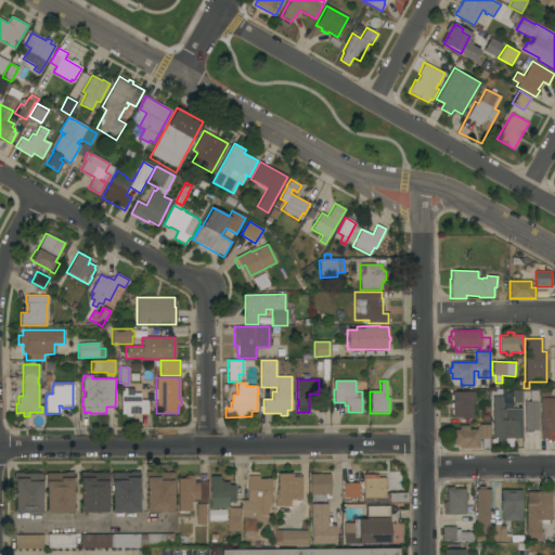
[(121,392),(121,387),(127,387),(127,388),(133,388),(133,392),(141,392),(141,400),(146,400),(147,414),(131,414),(131,416),(126,416),(126,414),(121,414),(121,392)]
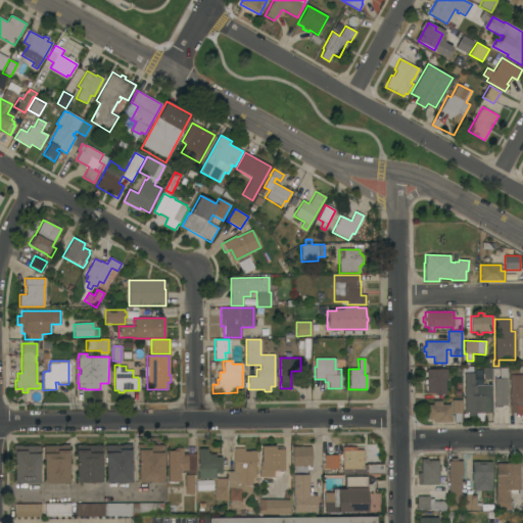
[(519,367),(519,375),(522,375),(522,415),(510,416),(509,367),(519,367)]
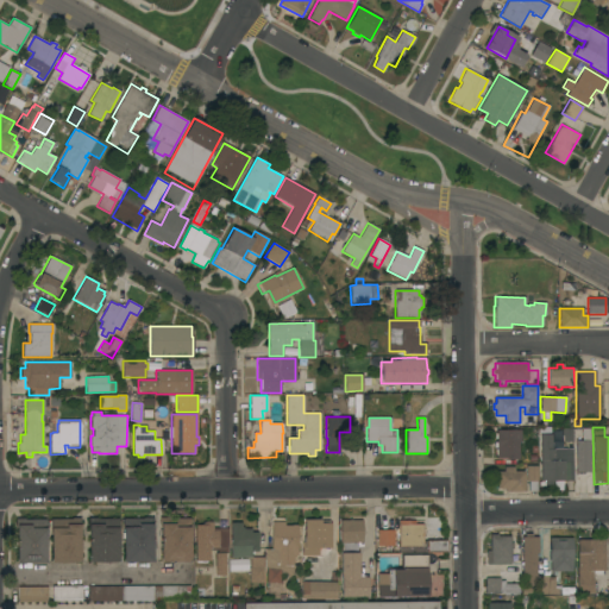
[(590,472),(576,472),(576,440),(579,440),(579,428),(590,428),(590,472)]
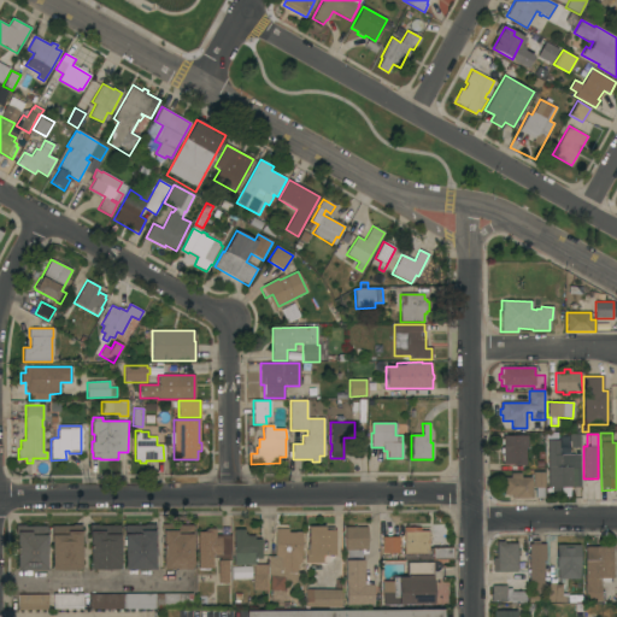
[(527,446),(527,447),(526,447),(526,465),(513,465),(513,464),(503,464),(503,436),(527,436),(527,446)]
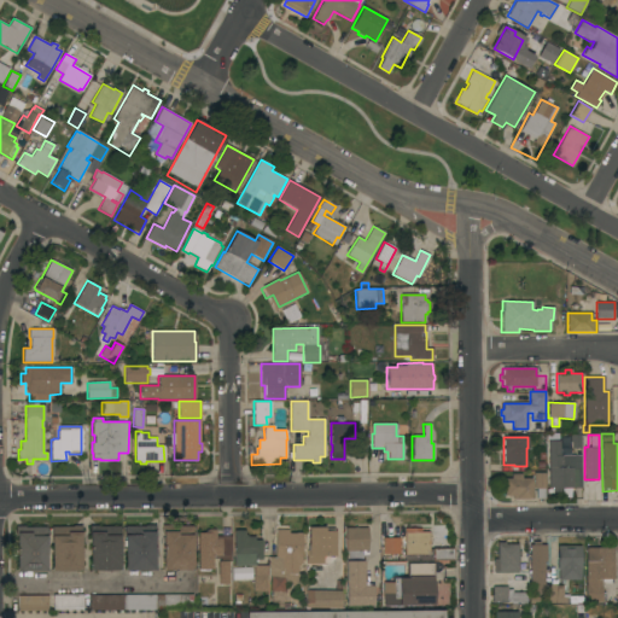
[(559,441),(560,455),(581,455),(581,488),(560,488),(560,494),(553,494),(553,488),(548,488),(548,441),(559,441)]
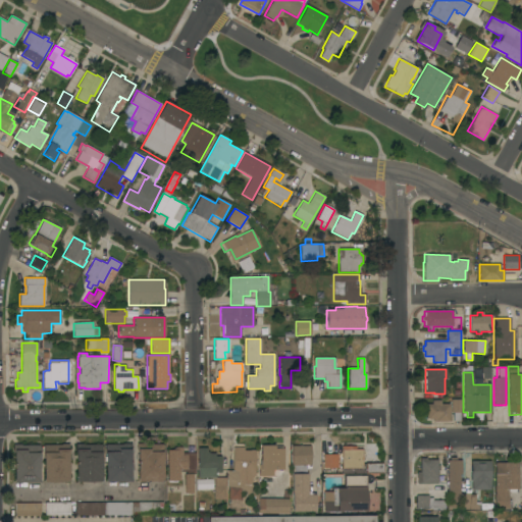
[(451,399),(461,400),(461,413),(460,413),(460,422),(453,421),(453,413),(451,413),(451,399)]
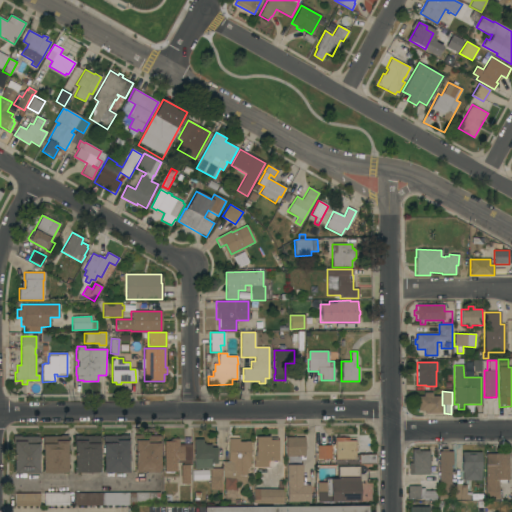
[(441,413),(425,413),(425,411),(418,411),(418,396),(424,396),(424,393),(432,393),(432,396),(441,396),(441,413)]
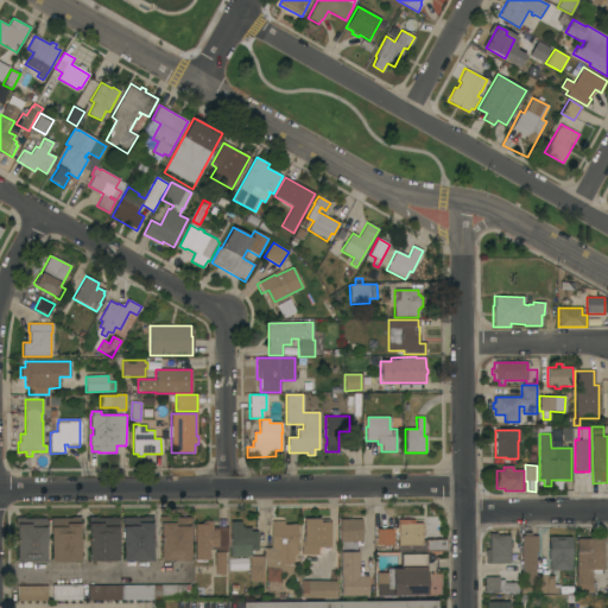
[(71,518),(80,517),(81,562),(50,562),(50,519),(71,518)]
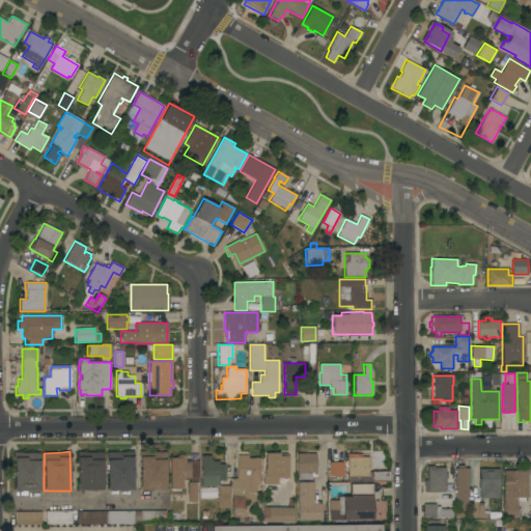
[(77,451),(84,451),(84,452),(103,452),(103,466),(103,490),(78,490),(77,451)]
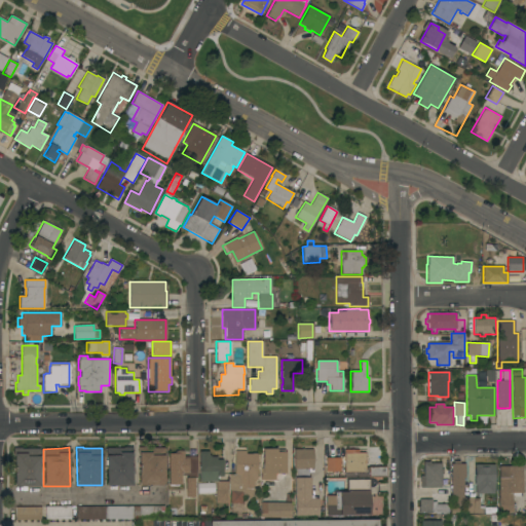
[(106,448),(123,448),(123,447),(132,447),(133,454),(132,454),(132,485),(106,486),(106,448)]
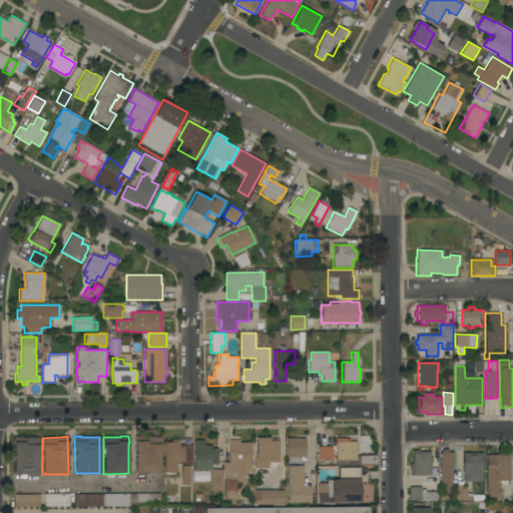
[(135,473),(135,441),(133,441),(133,436),(143,436),(143,437),(159,437),(159,449),(161,449),(161,455),(159,455),(160,473),(135,473)]
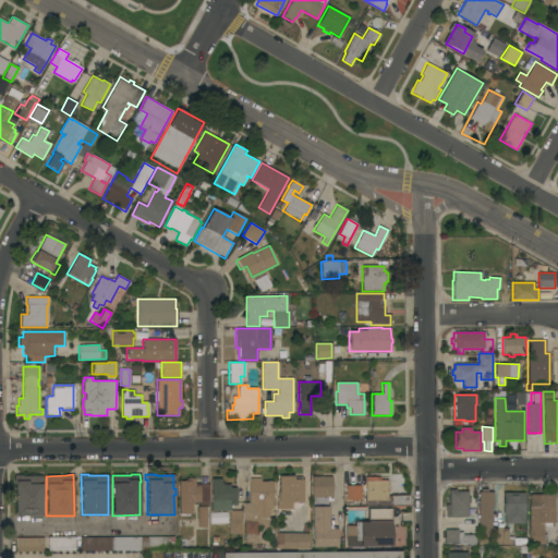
[(15,517),(14,484),(14,475),(22,475),(22,476),(41,476),(43,516),(15,517)]
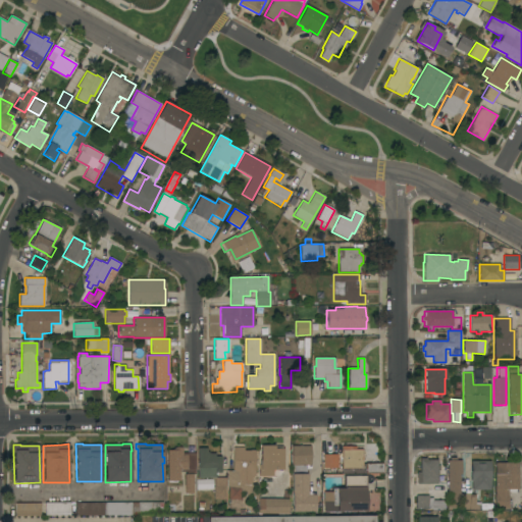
[(259,476),(259,465),(260,465),(260,446),(273,446),(273,447),(282,447),(282,449),(283,449),(283,470),(282,470),(281,471),(280,474),(276,476),(259,476)]
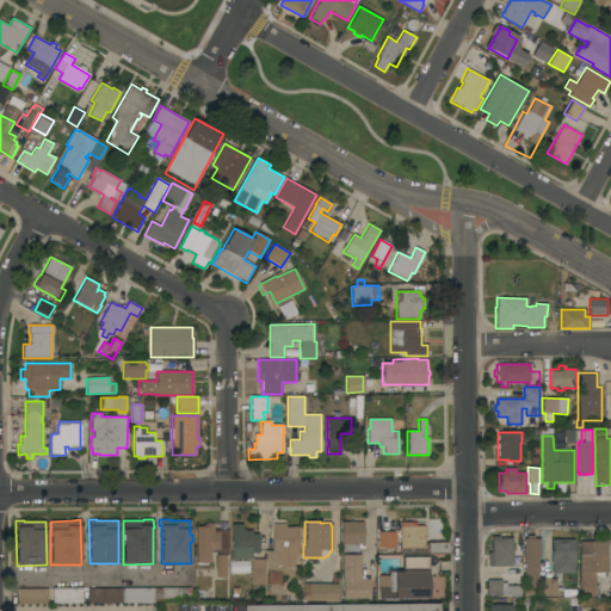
[(341,555),(341,545),(340,522),(350,522),(352,522),(363,522),(364,544),(358,544),(358,555),(359,555),(359,575),(362,575),(362,579),(369,579),(369,599),(341,599),(341,555)]
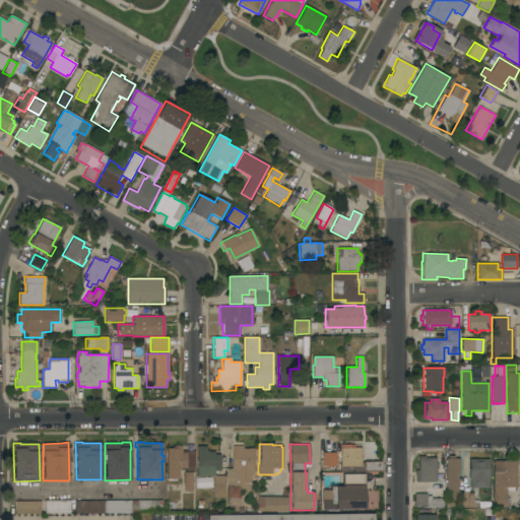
[(361,462),(364,462),(364,461),(382,461),(382,472),(341,472),(341,467),(340,467),(340,445),(354,445),(354,448),(361,448),(361,462)]
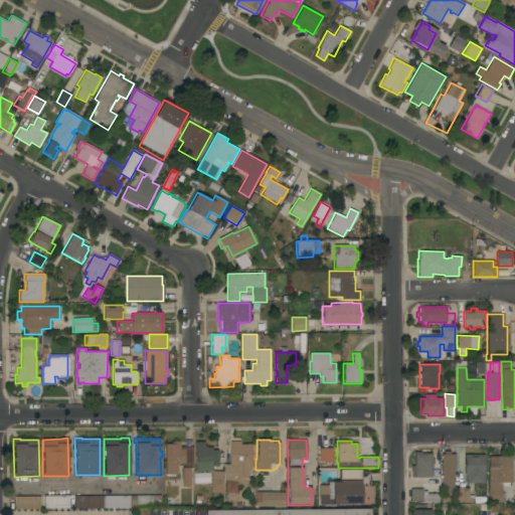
[(173,442),(180,442),(180,447),(192,447),(192,464),(192,467),(184,467),(184,466),(177,466),(177,474),(175,474),(175,476),(165,476),(165,444),(170,444),(173,442)]
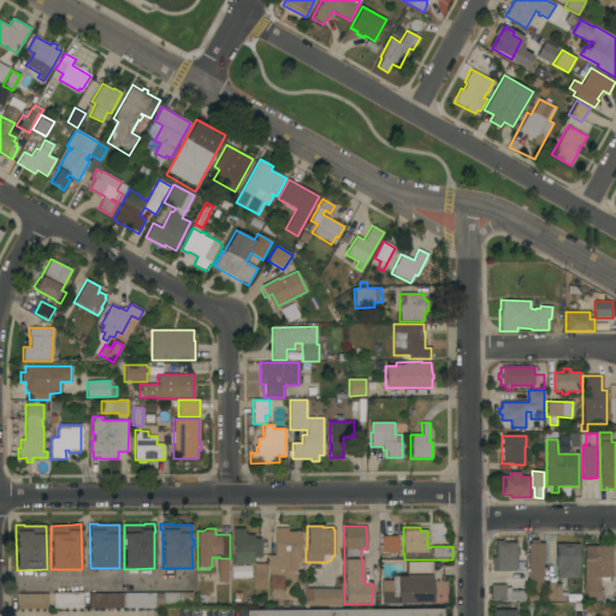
[(234,528),(243,528),(243,533),(247,533),(247,535),(253,535),(253,538),(260,538),(261,557),(256,558),(256,561),(254,561),(254,564),(266,563),(267,588),(253,590),(253,563),(234,564),(234,528)]
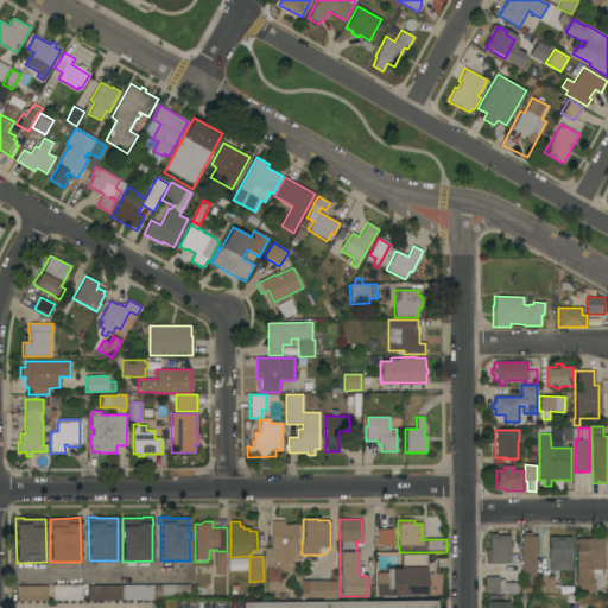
[(297,556),(295,556),(295,572),(301,572),(299,586),(292,586),(292,577),(285,577),(285,572),(279,572),(279,581),(282,581),(280,590),(267,590),(267,582),(266,582),(266,568),(264,568),(264,548),(271,548),(271,521),(283,521),(283,525),(291,525),(291,524),(296,524),(296,525),(297,525),(297,556)]
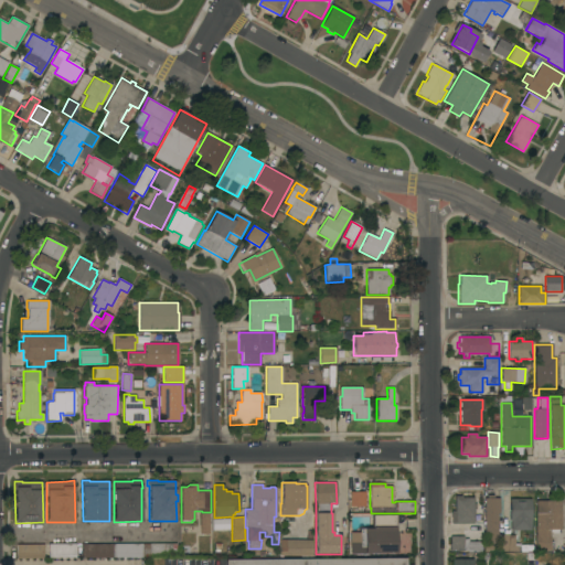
[(350,492),(365,491),(365,507),(350,507),(350,492)]
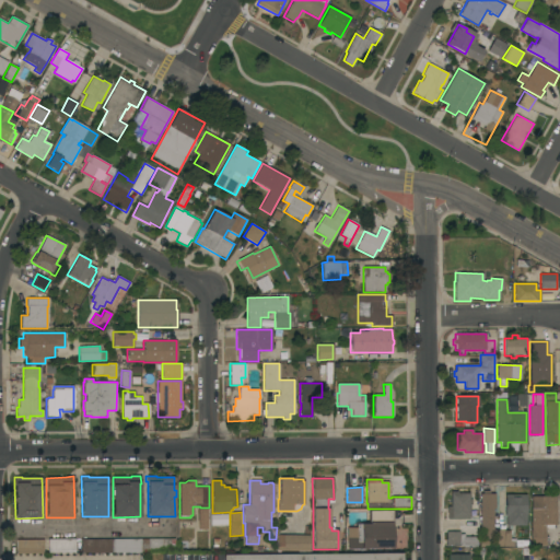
[(482,493),(482,491),(489,491),(489,493),(496,493),(496,509),(493,509),(493,539),(485,539),(485,532),(480,532),(479,493),(482,493)]
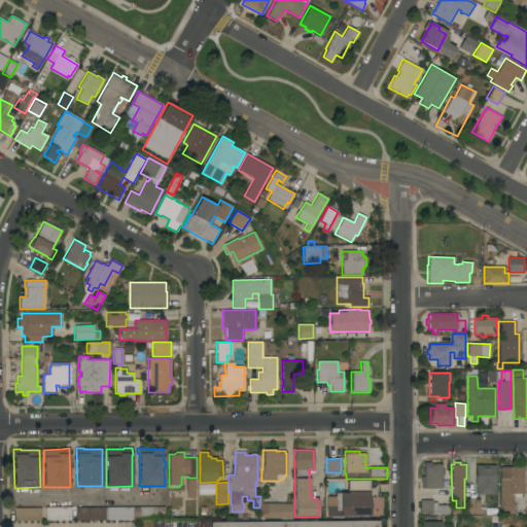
[(421,489),(421,478),(424,478),(424,464),(442,464),(442,489),(421,489)]
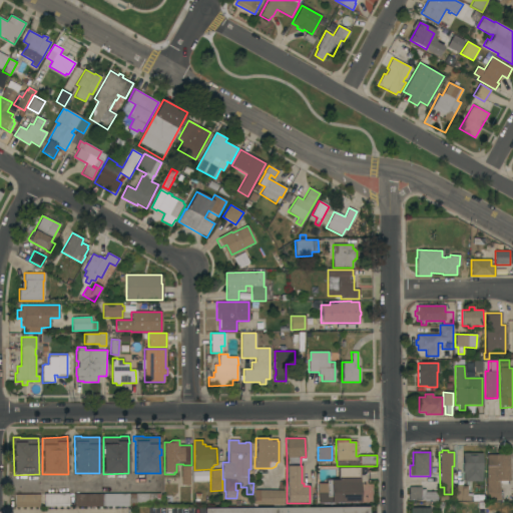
[(463,481),(463,473),(462,473),(462,453),(482,453),(482,481),(463,481)]
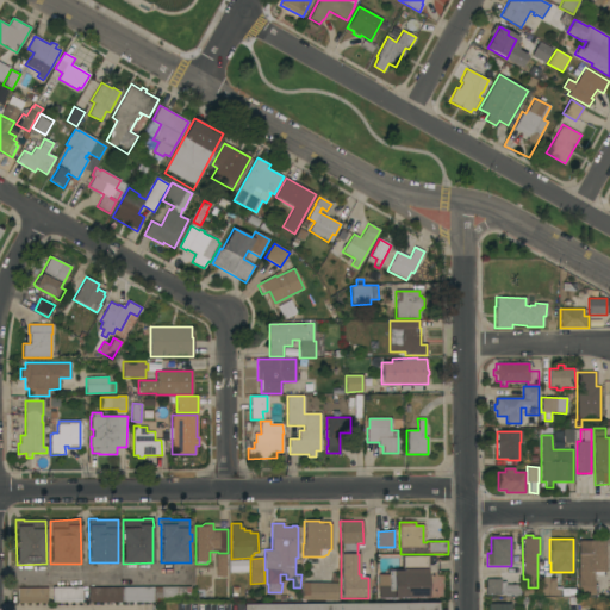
[(578,541),(605,541),(605,572),(603,572),(603,576),(593,576),(593,593),(578,593),(578,577),(578,541)]
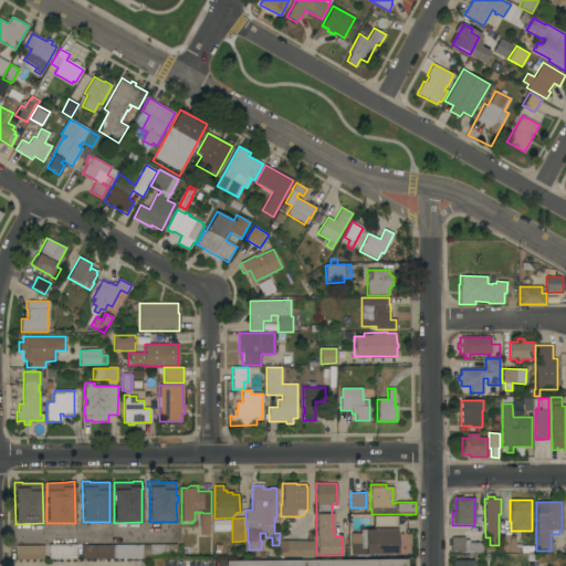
[(200,514),(209,514),(209,535),(200,535),(200,514)]
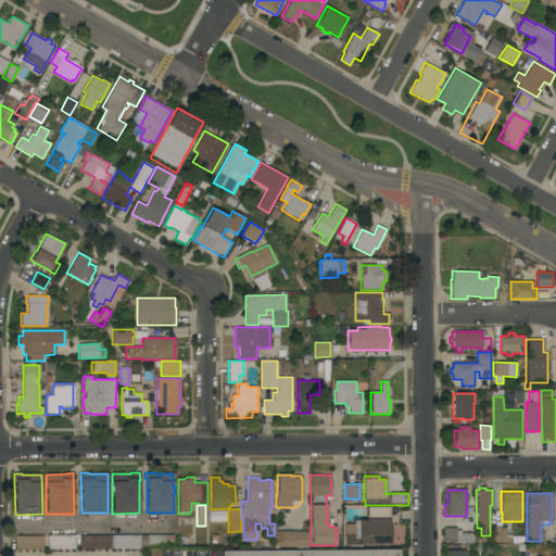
[(344,523),(354,523),(354,520),(365,520),(365,506),(390,506),(390,545),(344,545),(344,523)]
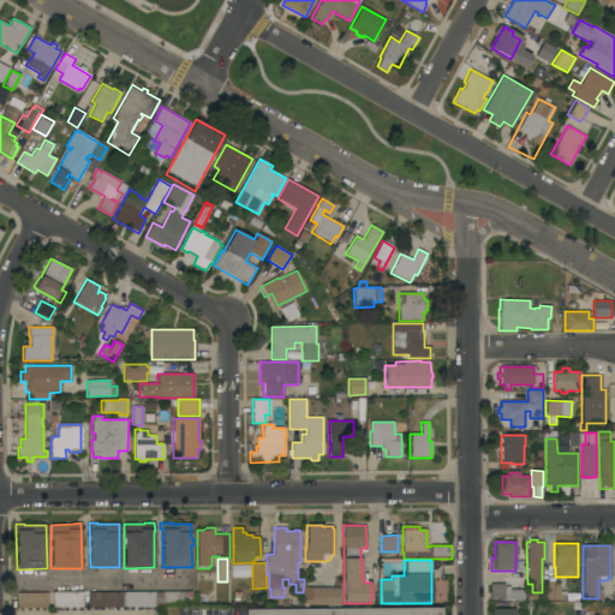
[(545,599),(547,581),(560,583),(560,586),(561,586),(561,590),(560,590),(560,595),(566,595),(566,601),(545,599)]
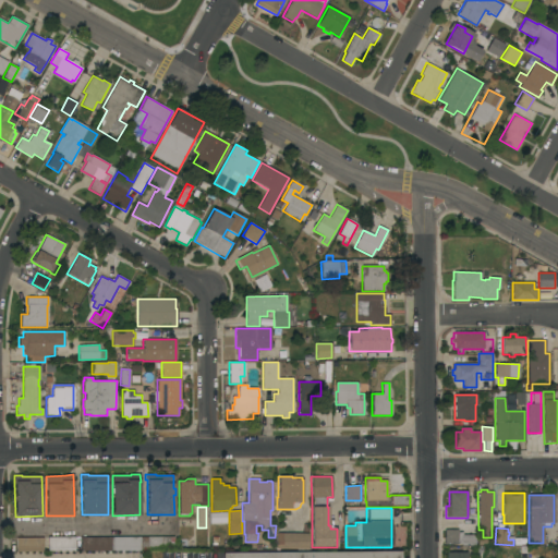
[(458,532),(462,532),(462,535),(475,535),(475,546),(462,546),(461,544),(445,544),(445,530),(458,530),(458,532)]
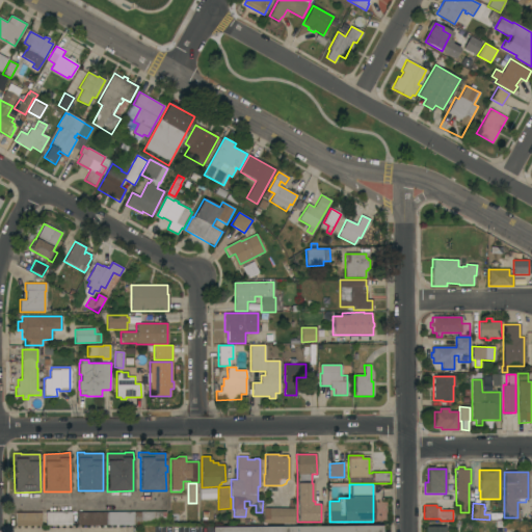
[(294,524),(263,524),(263,508),(294,508),(294,524)]
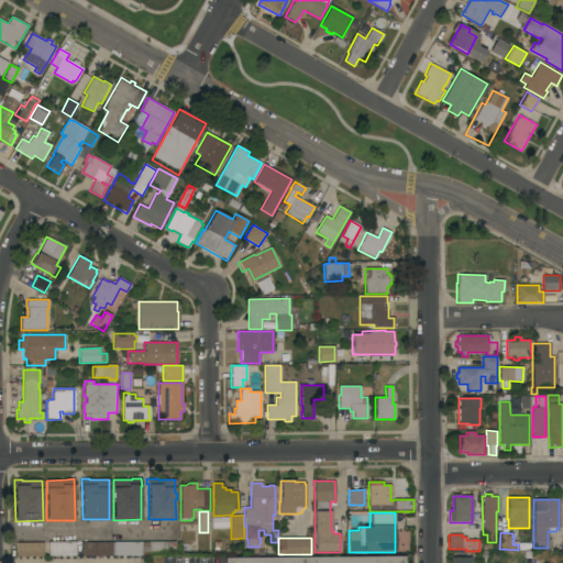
[(75,541),(75,556),(47,556),(47,541),(75,541)]
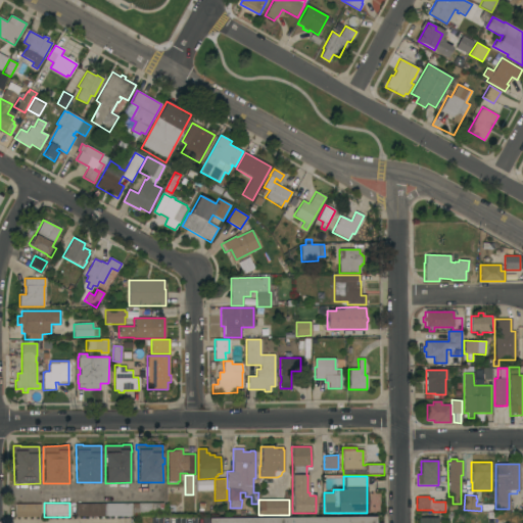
[(163,506),(167,506),(167,513),(163,513),(163,516),(76,517),(76,504),(163,503),(163,506)]
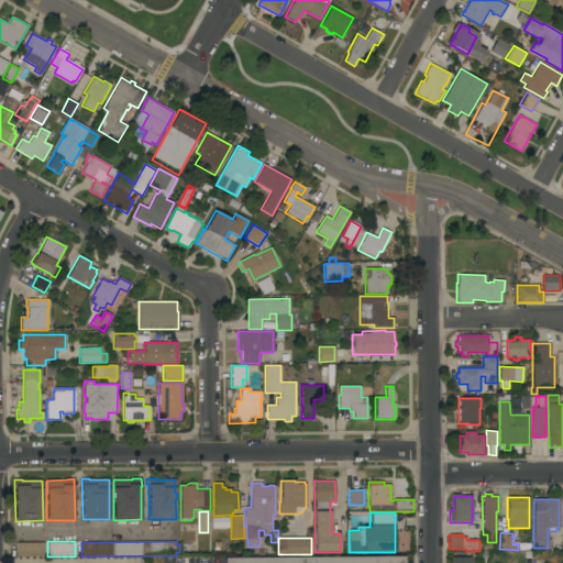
[(44,542),(44,556),(17,556),(17,543),(44,542)]
